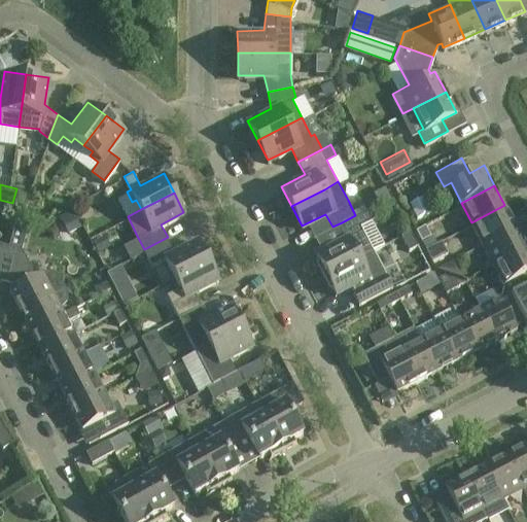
[(81,222),(73,205),(60,211),(68,230),(81,222)]
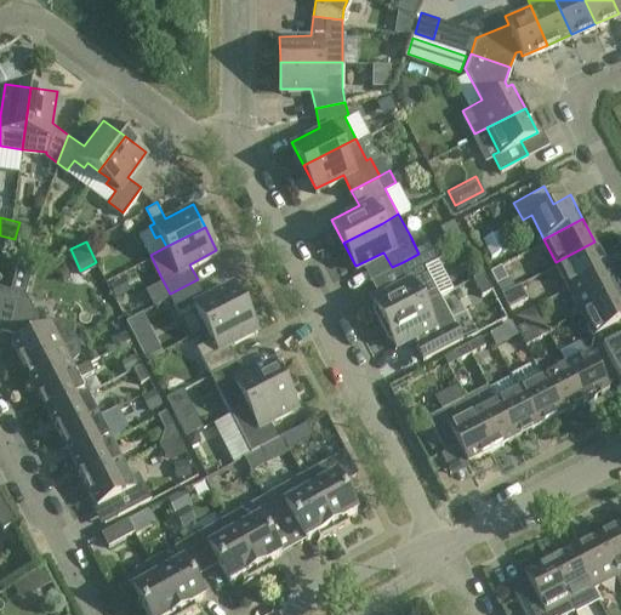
[(568,285),(607,266),(594,241),(556,262),(568,285)]
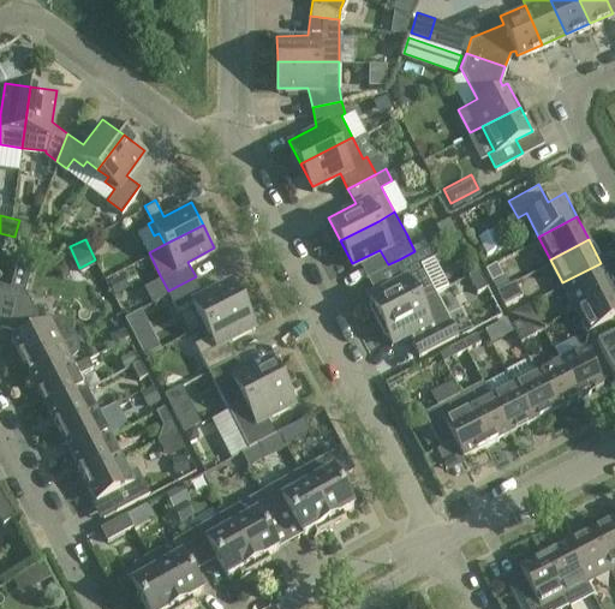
[(395,280),(369,294),(380,317),(435,290),(421,262),(433,255),(427,245),(415,251),(399,260),(388,264),(395,280)]
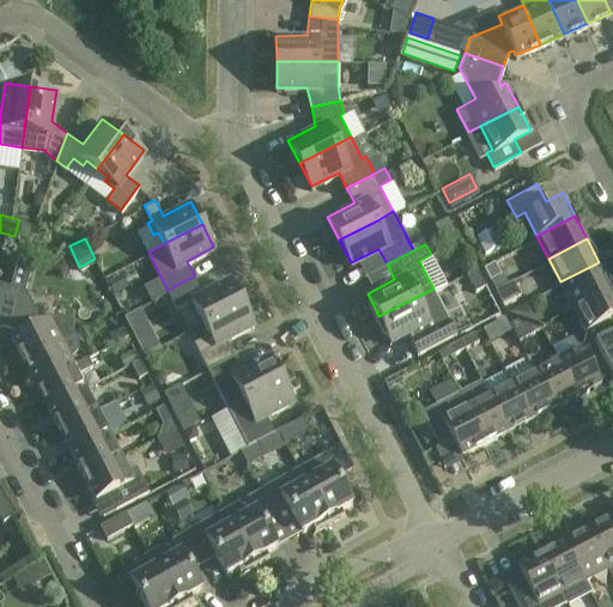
[(572,304),(611,285),(599,262),(560,281),(572,304)]
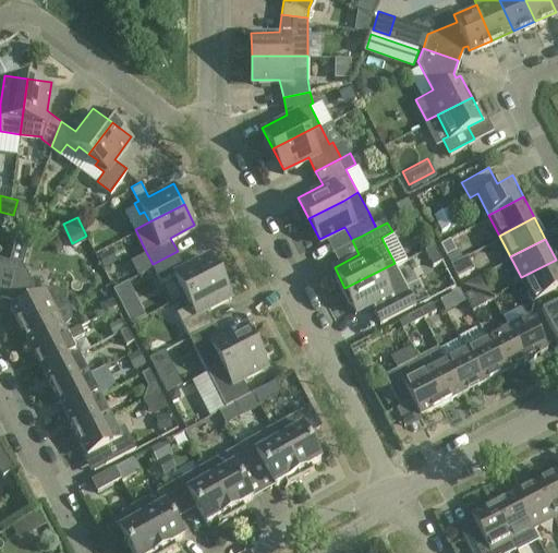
[(9,259),(0,290),(0,295),(12,298),(14,302),(10,304),(21,326),(68,302),(61,289),(58,286),(53,284),(45,287),(37,290),(23,262),(28,243),(14,240),(9,259)]
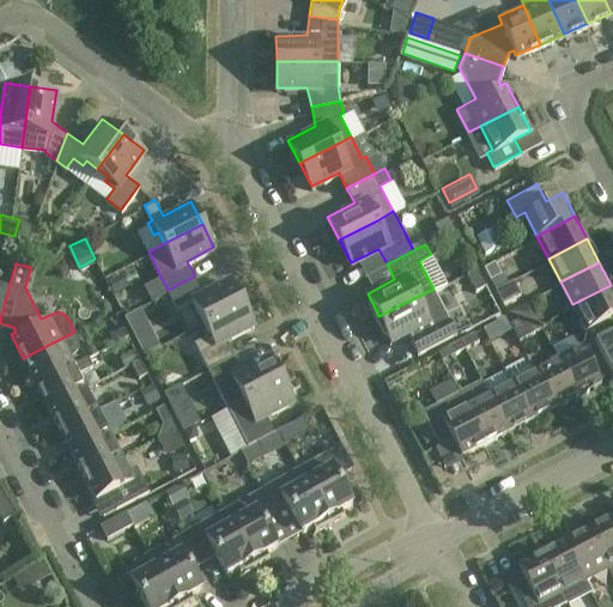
[(486,283),(477,265),(467,271),(475,287),(486,283)]
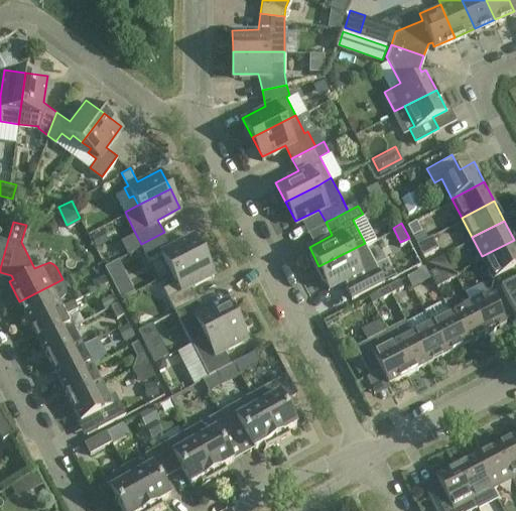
[(164,232),(141,244),(148,257),(161,250),(171,269),(204,253),(194,234),(170,245),(164,232)]
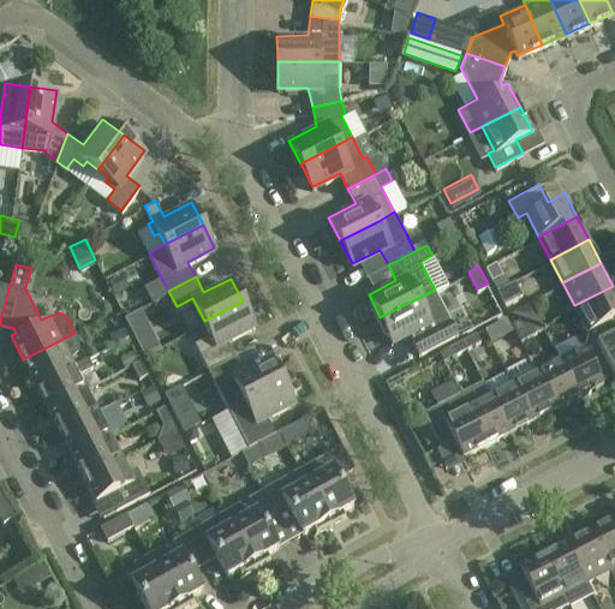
[(523,292),(515,278),(497,288),(505,302),(523,292)]
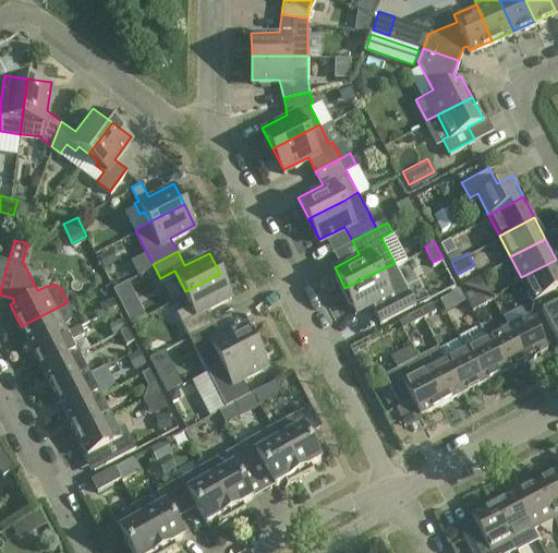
[(0,290),(9,259),(0,255),(0,290)]
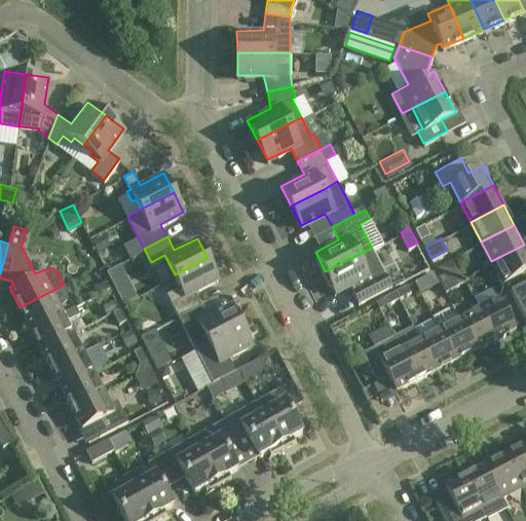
[(525,249),(524,245),(491,261),(501,282),(510,277),(516,290),(525,283),(525,249)]
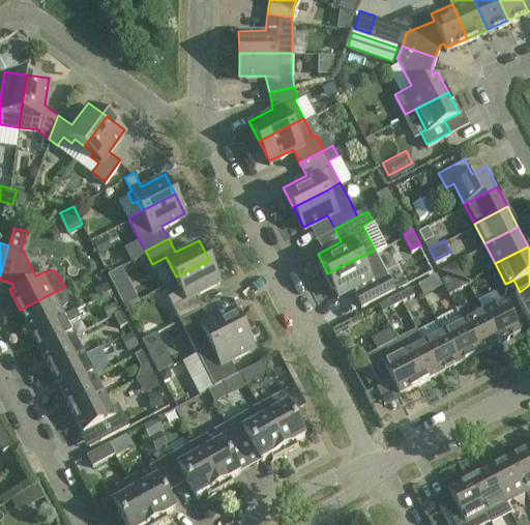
[(375,250),(327,273),(337,293),(354,285),(356,290),(354,291),(360,303),(393,286),(387,274),(385,275),(383,270),(385,269),(384,269),(375,250)]
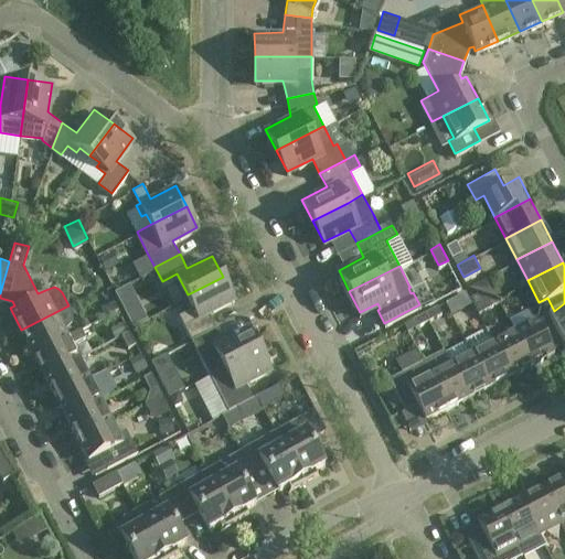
[(234,298),(223,277),(188,294),(193,305),(179,313),(191,337),(215,325),(209,311),(234,298)]
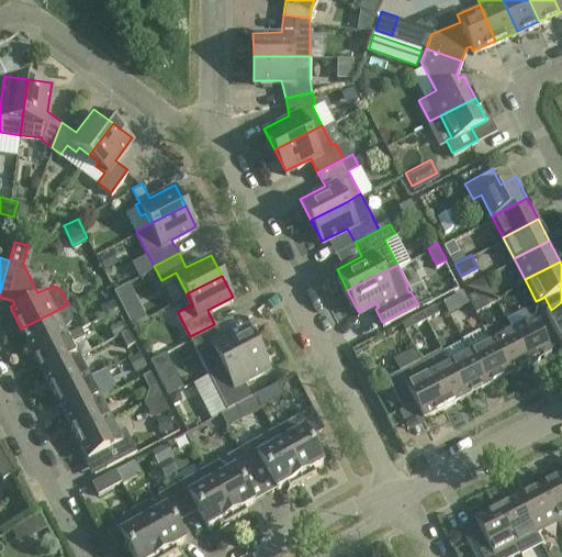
[(145,314),(127,280),(114,288),(132,322),(145,314)]
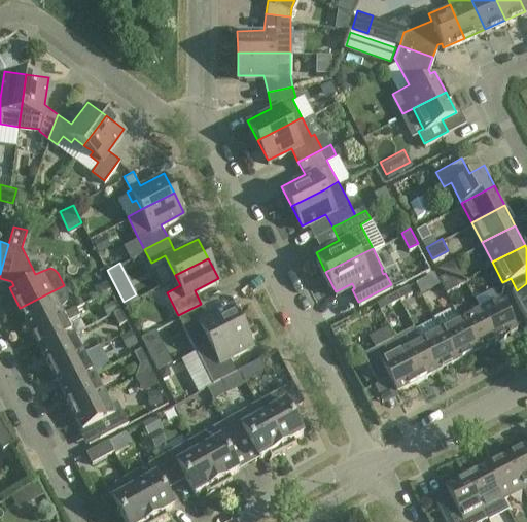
[(433,271),(424,275),(430,286),(440,281),(433,271)]
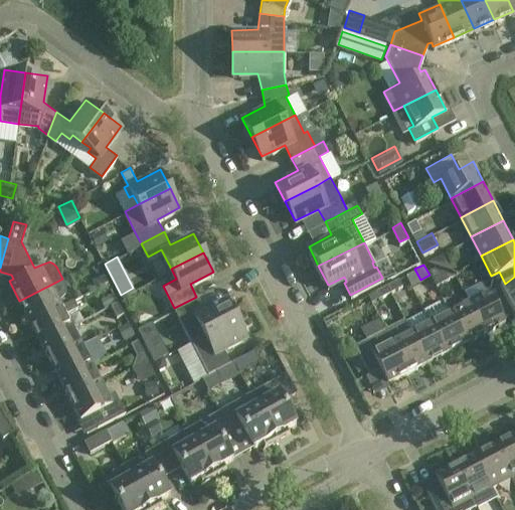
[(453,274),(433,267),(428,269),(437,283),(453,274)]
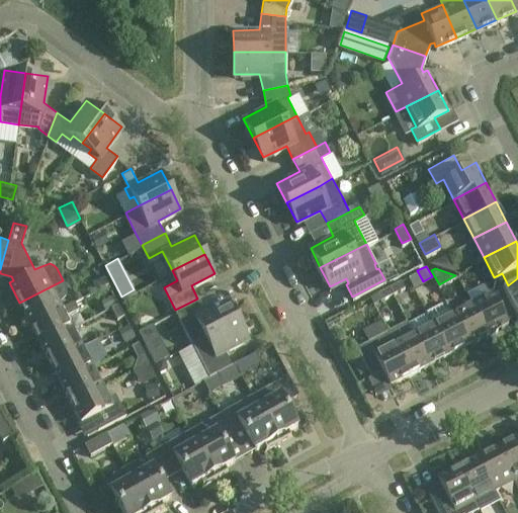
[(502,273),(494,277),(495,279),(493,288),(491,289),(495,298),(505,292),(516,314),(517,317),(517,316),(517,278),(508,285),(502,273)]
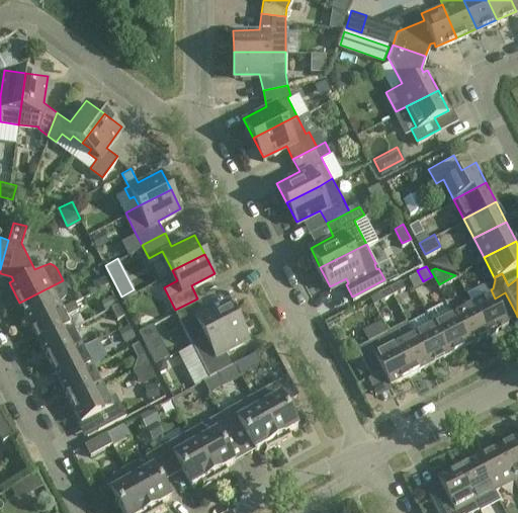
[(401,278),(389,284),(393,291),(405,285),(401,278)]
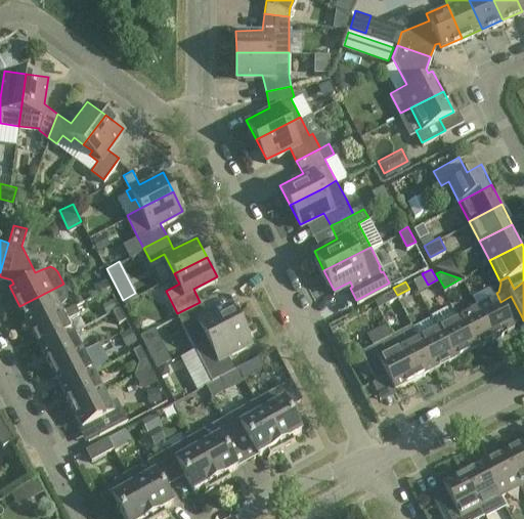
[(63,284),(19,306),(30,326),(62,309),(59,303),(66,298),(68,293),(67,289),(63,284)]
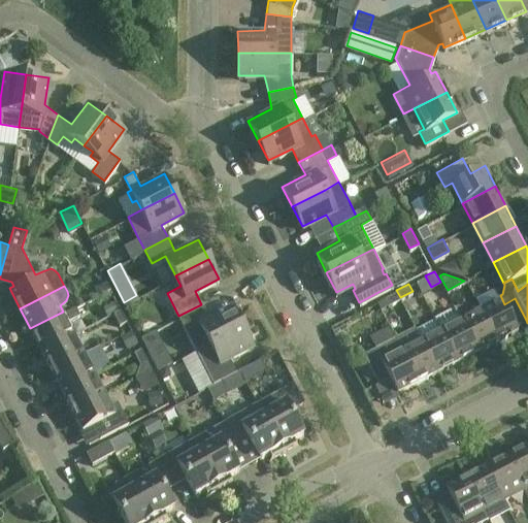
[(381,307),(400,297),(396,290),(377,300),(381,307)]
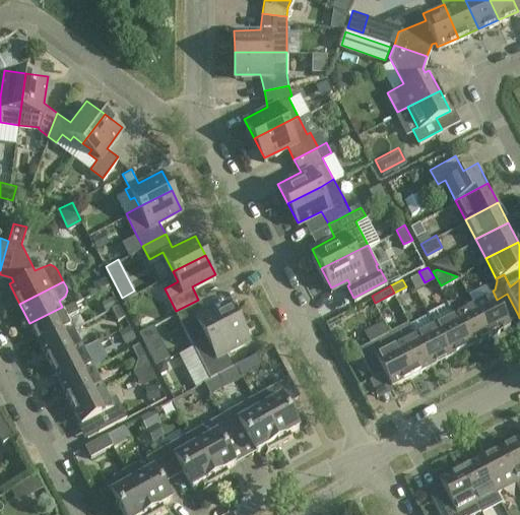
[(493,291),(472,302),(489,334),(510,323),(508,321),(518,315),(507,294),(497,300),(493,291)]
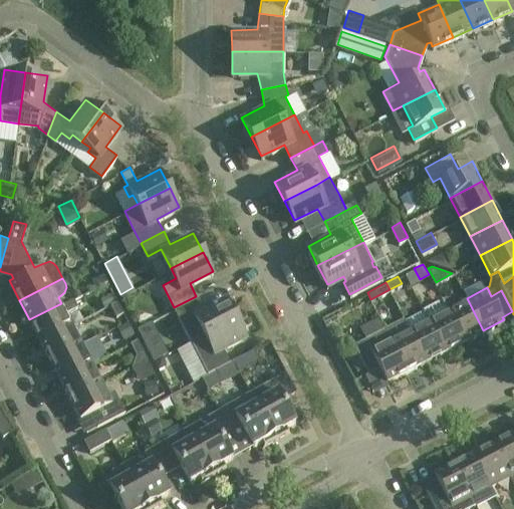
[(29,319),(39,339),(71,322),(65,310),(77,304),(73,296),(61,303),(29,319)]
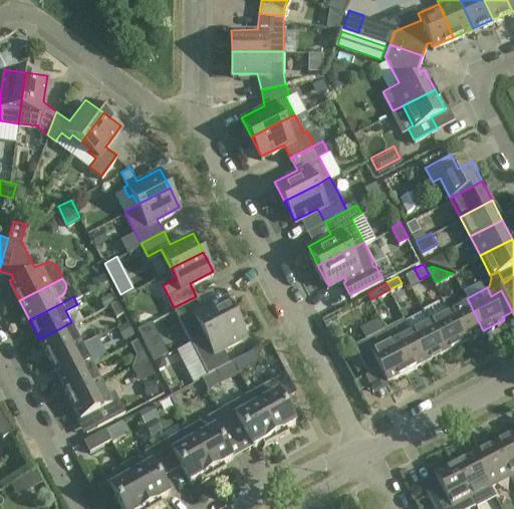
[(196,296),(174,307),(190,339),(236,316),(226,297),(203,308),(196,296)]
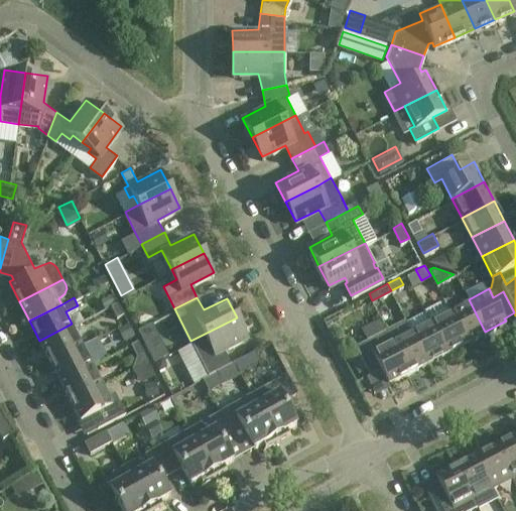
[(466,342),(449,309),(444,299),(425,309),(446,351),(466,342)]
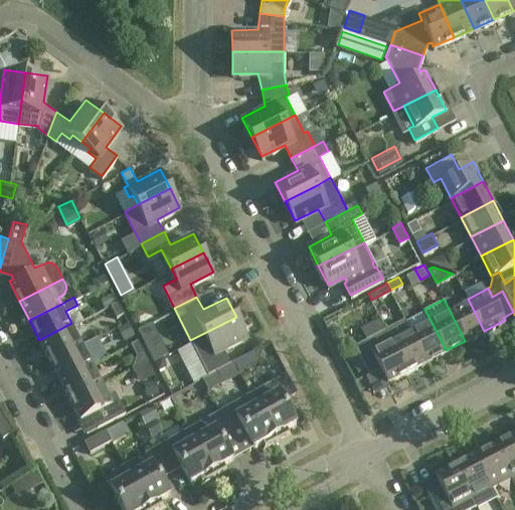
[(484,331),(468,299),(449,309),(465,341),(484,331)]
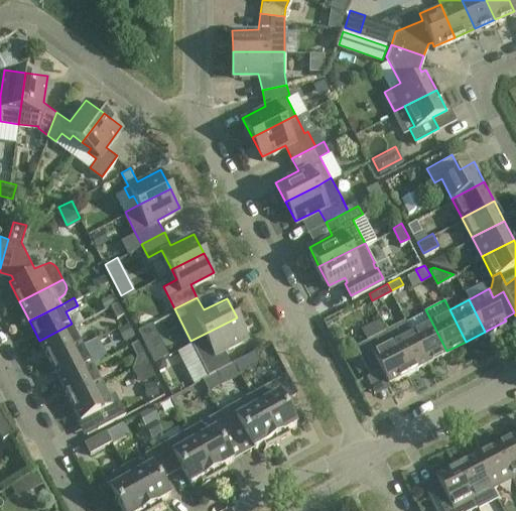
[(124,311),(117,300),(111,303),(117,315),(124,311)]
